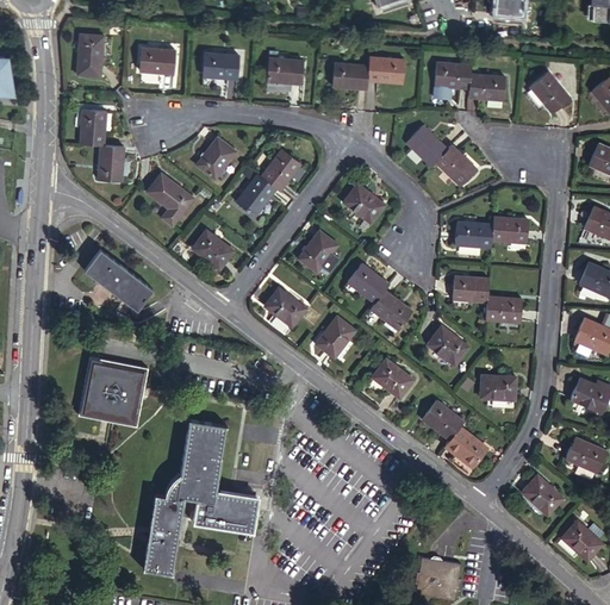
[(526,0),(499,0),(498,24),(523,26),(526,0)]
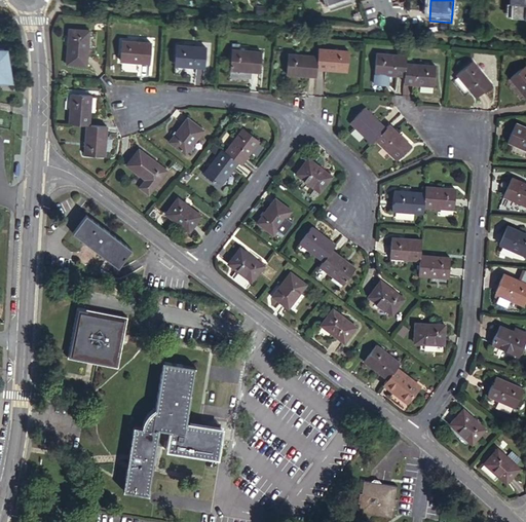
[(525,0),(503,0),(502,13),(525,14),(525,0)]
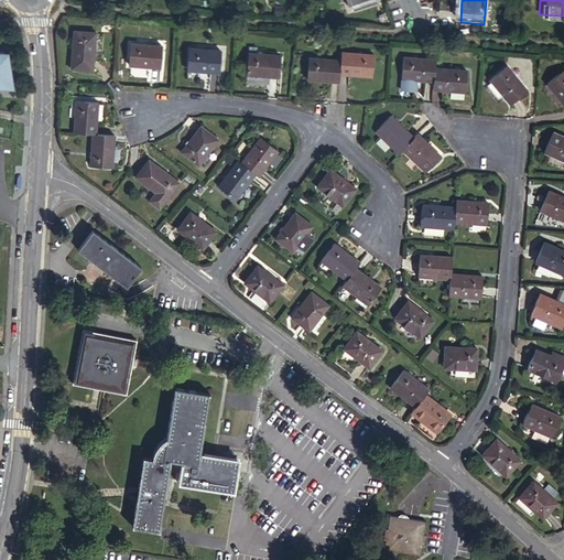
[(93,32),(73,31),(71,68),(90,70),(93,32)]
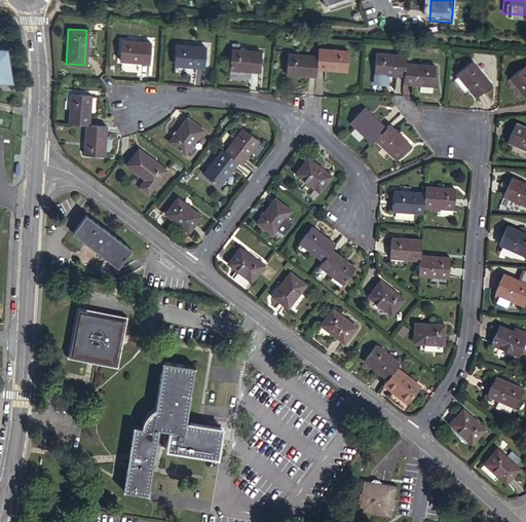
[(148,41),(119,39),(117,60),(146,62),(148,41)]
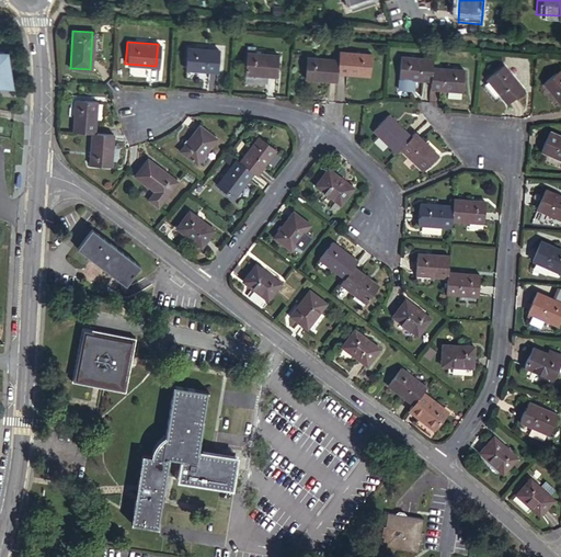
[(217,48),(185,46),(183,67),(216,70),(217,48)]
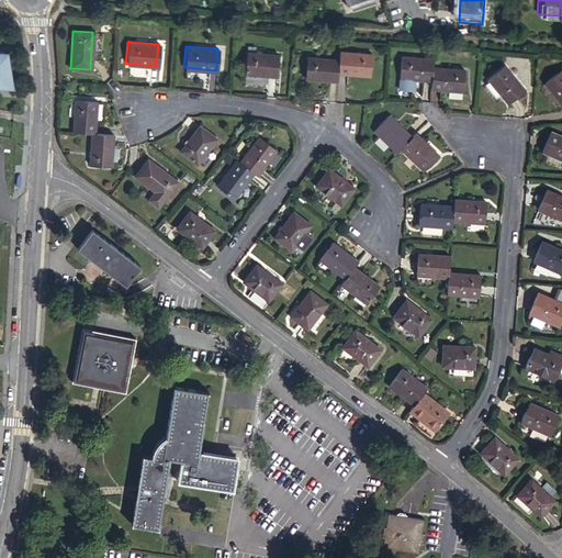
[(276,54),(245,51),(243,73),(274,75),(276,54)]
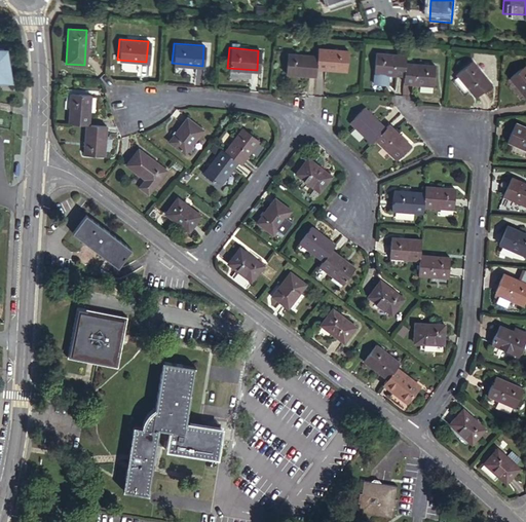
[(347,50),(317,48),(316,54),(315,68),(345,70),(347,50)]
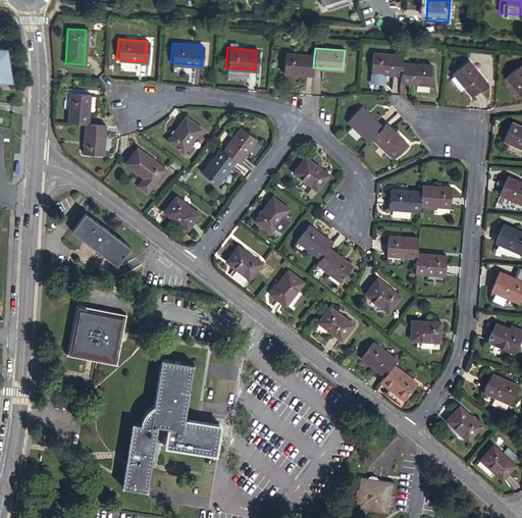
[(0,80),(12,82),(7,51),(0,50),(0,80)]
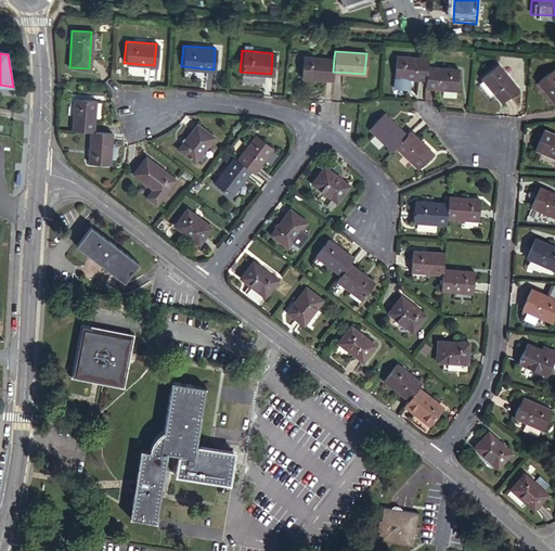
[(302,77),(333,79),(333,72),(334,58),(304,54),(302,77)]
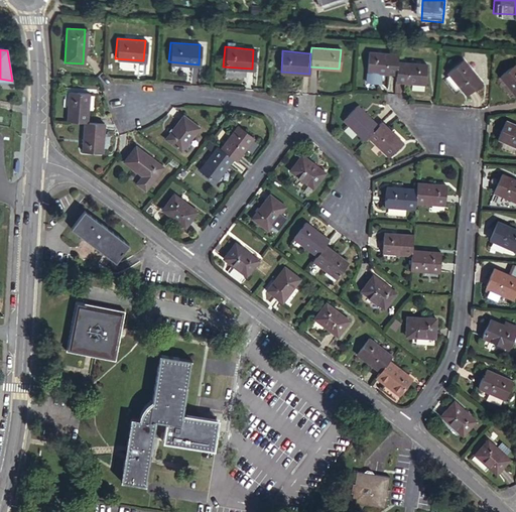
[(397,58),(397,53),(368,51),(367,71),(366,81),(376,81),(376,79),(380,79),(380,72),(395,73),(397,58)]
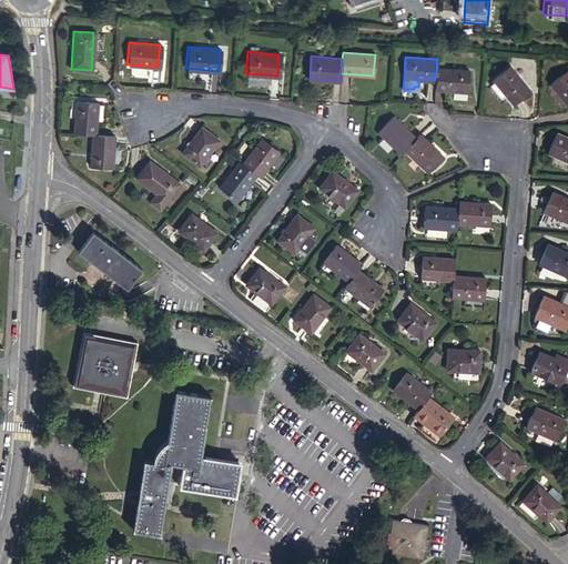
[(435,80),(435,86),(469,88),(470,68),(437,64),(435,80)]
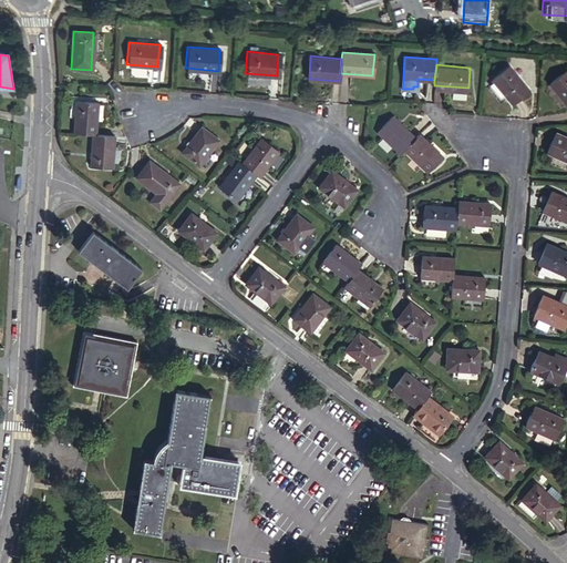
[(513,69),(494,81),(515,109),(533,96),(513,69)]
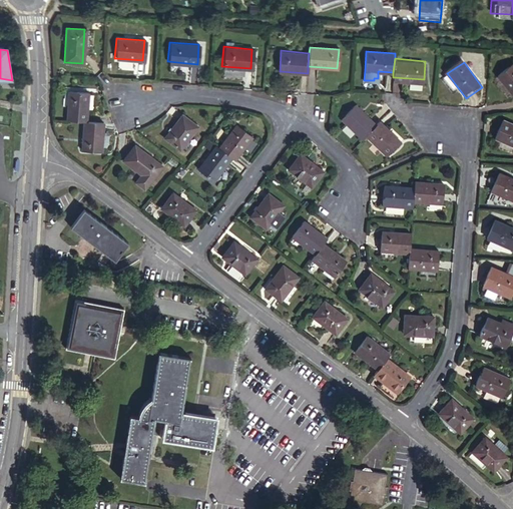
[(512,67),(498,77),(512,97),(512,67)]
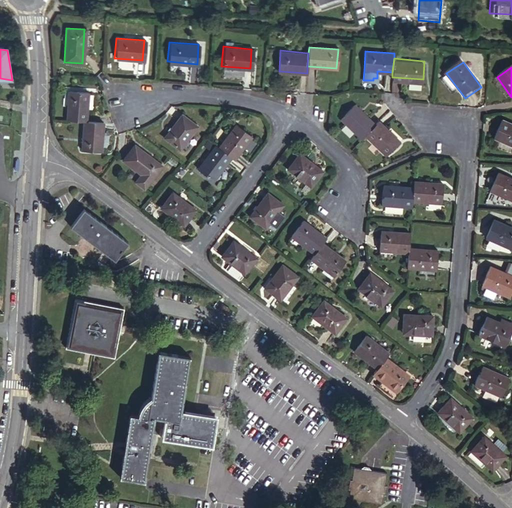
[(68,90),(65,119),(84,121),(86,92),(68,90)]
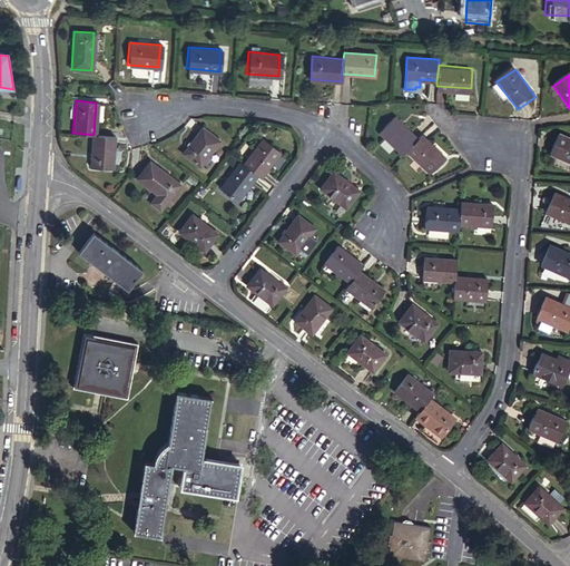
[(410,143),(420,134),(396,113),(382,128),(404,149),(410,143)]
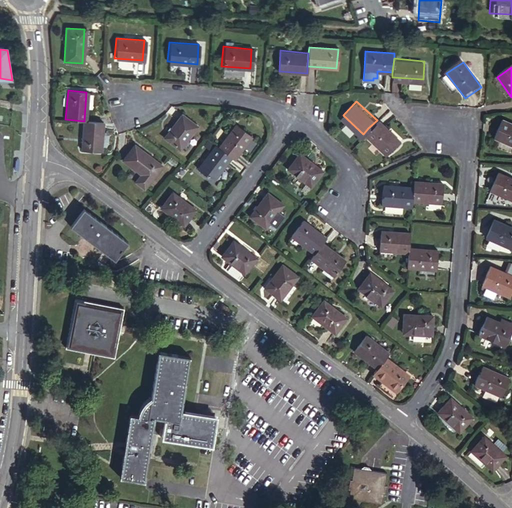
[(184,114),(166,136),(179,147),(197,125),(184,114)]
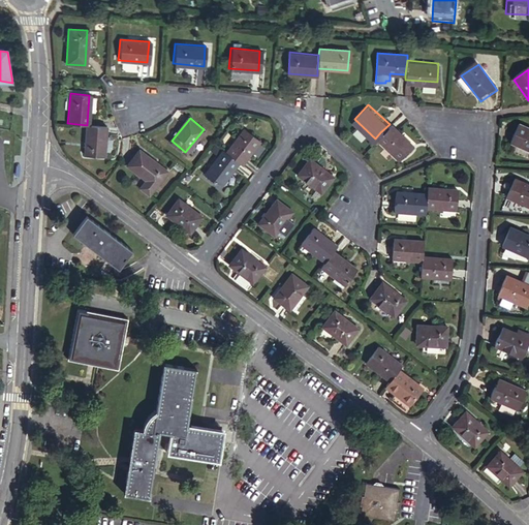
[(416,140),(394,119),(390,124),(380,132),(402,154),(416,140)]
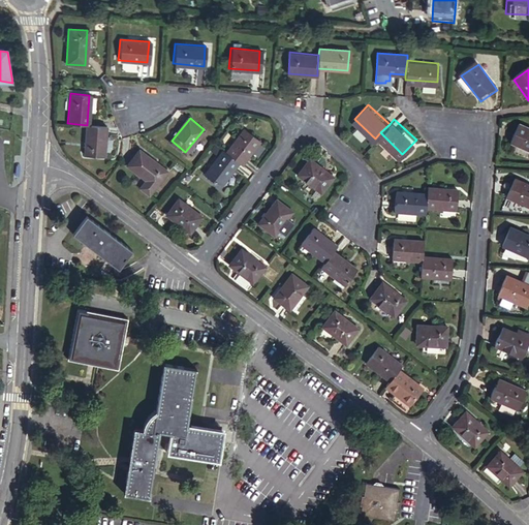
[(103,156),(105,127),(87,125),(84,154),(103,156)]
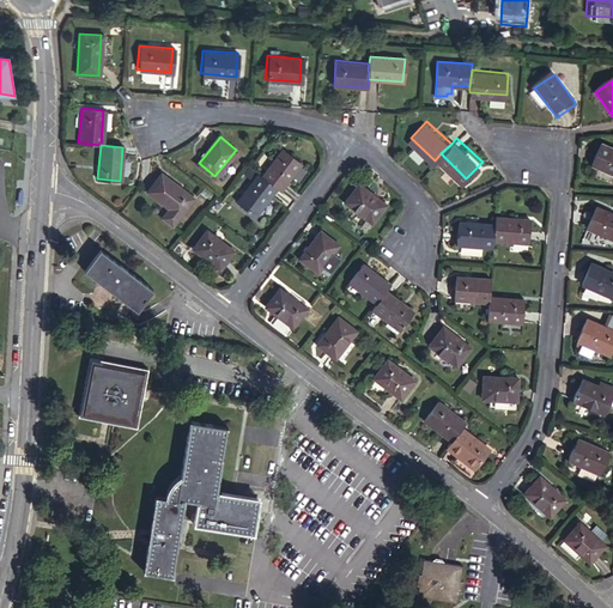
[(612,150),(602,145),(592,166),(612,176),(612,150)]
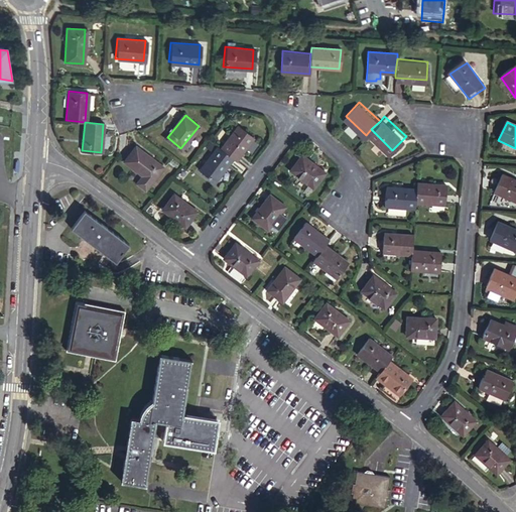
[(233,157),(235,159),(253,135),(239,125),(221,148),(233,157)]
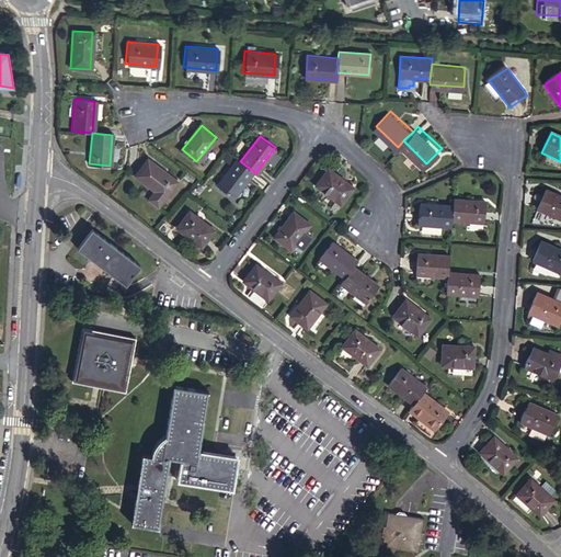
[(147,161),(179,181),(183,173),(151,152),(147,161)]
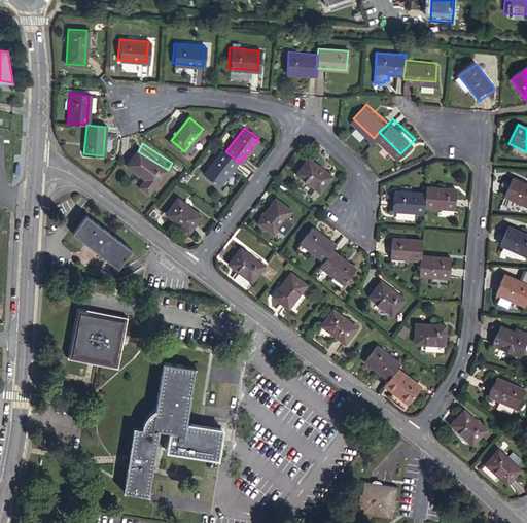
[(225,151),(222,148),(206,172),(220,183),(238,161),(225,151)]
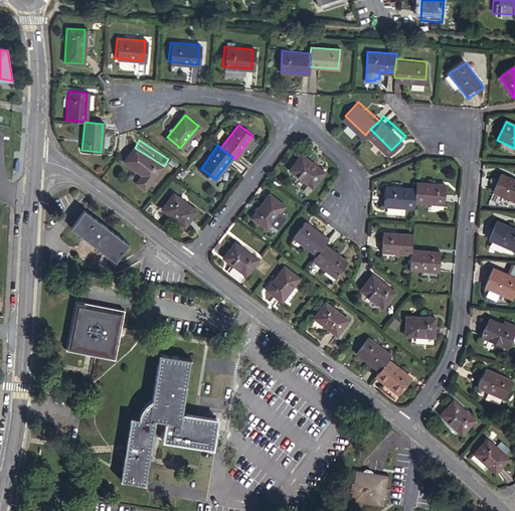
[(122,162),(140,177),(150,184),(162,169),(134,148),(122,162)]
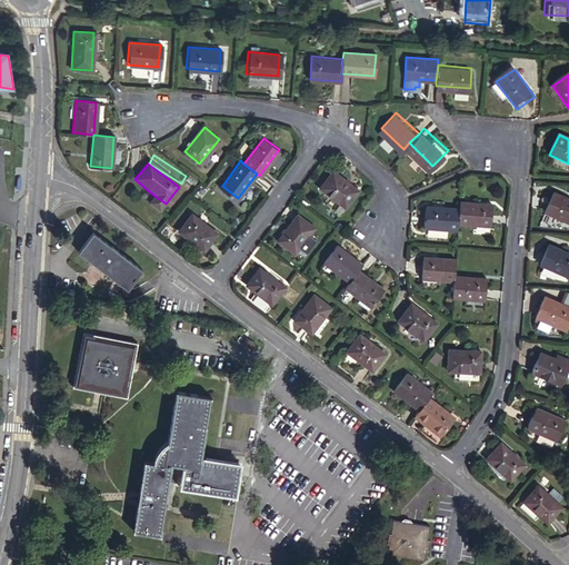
[(336,167),(322,184),(348,205),(361,188),(336,167)]
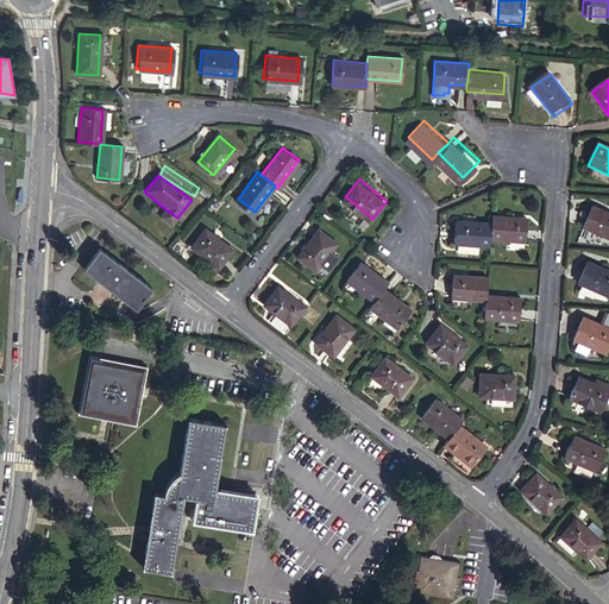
[(608,213),(592,207),(584,228),(608,237),(608,213)]
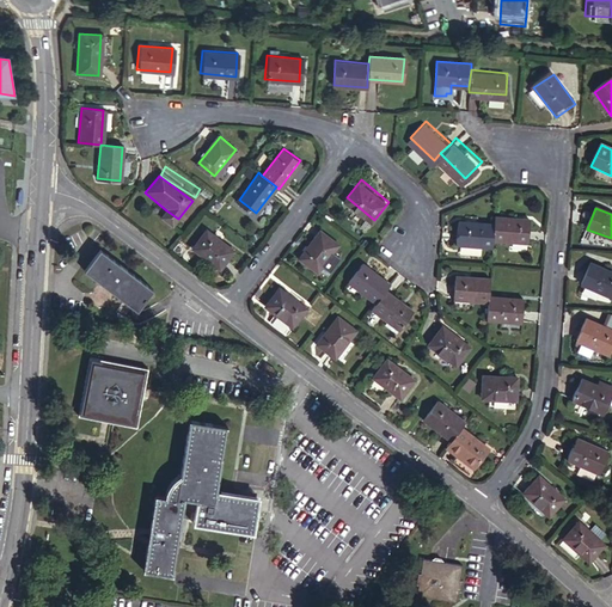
[(178,219),(166,210),(160,220),(170,228),(178,219)]
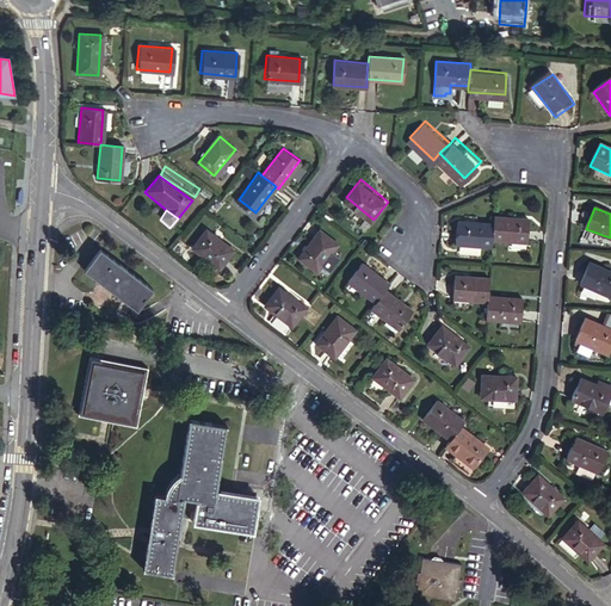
[(529,221),(494,218),(493,224),(492,243),(528,246),(529,221)]
